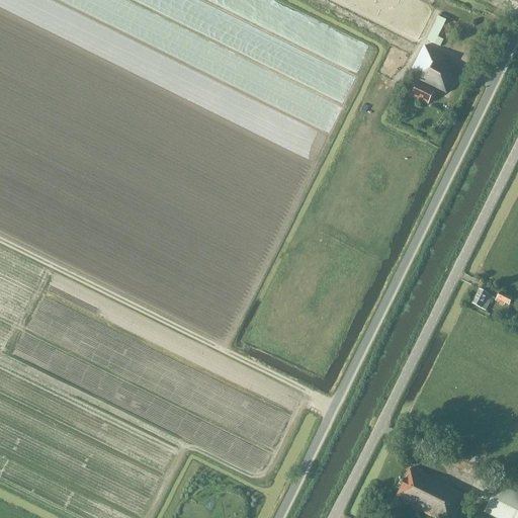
[(443,40),(438,37),(446,20),(438,16),(426,40),(440,47),(443,40)]
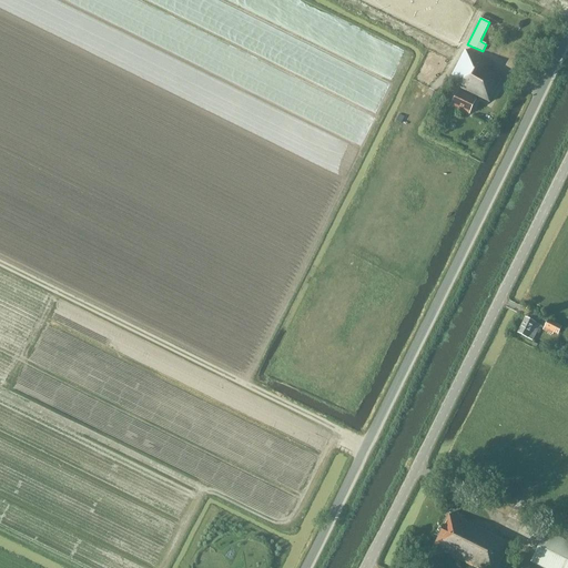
[(489,71),(492,62),(465,50),(447,83),(469,94),(469,95),(459,91),(452,107),(468,115),(470,112),(473,111),(474,108),(474,105),(476,100),(478,100),(479,99),(489,103),(501,79),(489,71)]
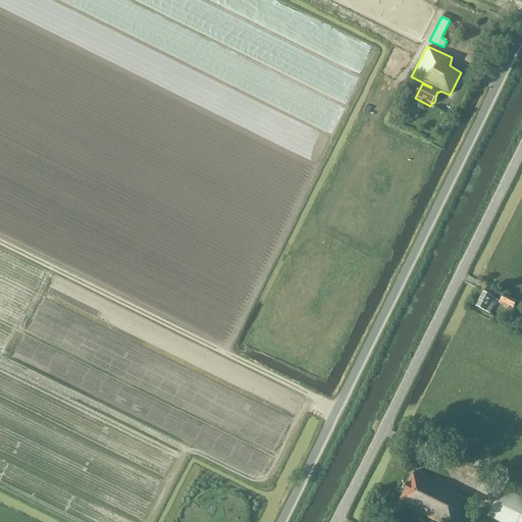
[(499,303),(499,304),(508,308),(509,306),(512,308),(516,301),(505,295),(506,294),(499,290),(497,294),(502,297),(500,301),(497,300),(496,302),(499,303)]
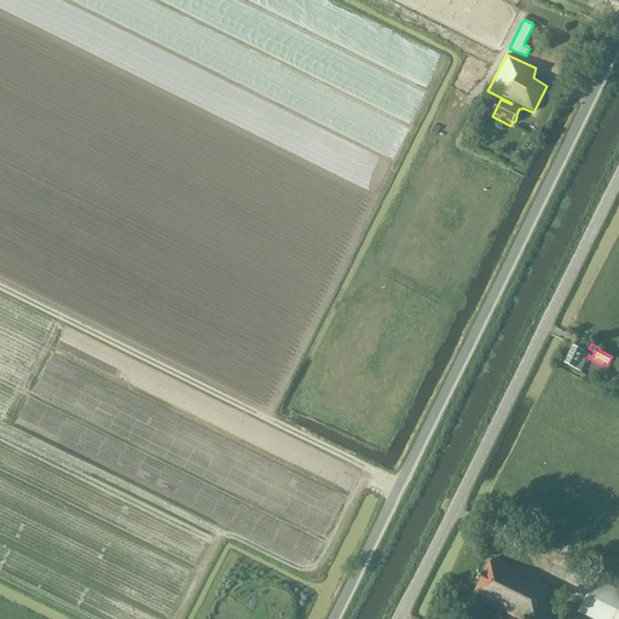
[(563,364),(576,370),(576,369),(580,372),(588,358),(589,356),(584,353),(584,352),(572,346),(563,364)]
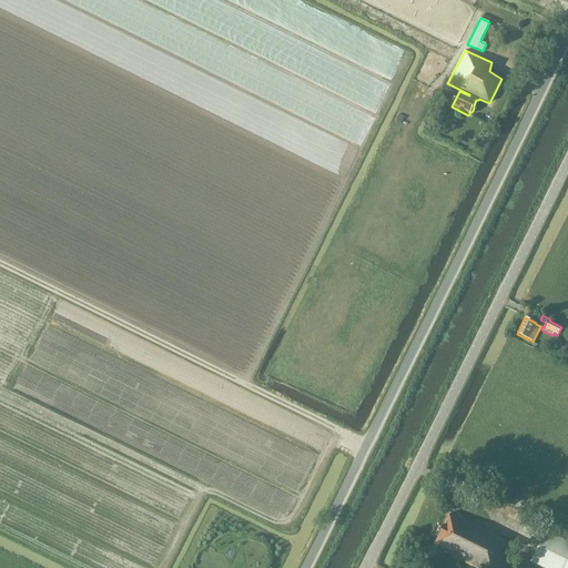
[(460,520),(456,518),(449,515),(433,548),(473,567),(497,567),(509,544),(460,520)]
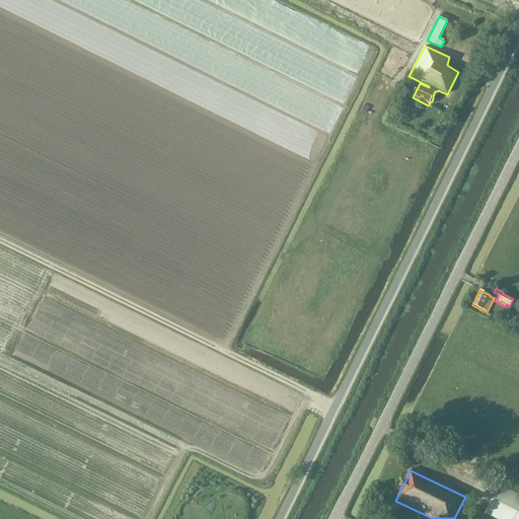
[(518,518),(518,496),(499,486),(485,514),(496,518),(518,518)]
